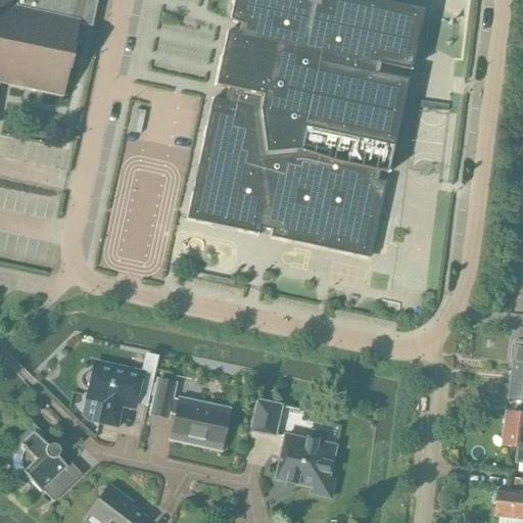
[(79,26),(87,27),(92,0),(0,0),(0,84),(63,98),(70,62),(75,60),(72,57),(79,26)]
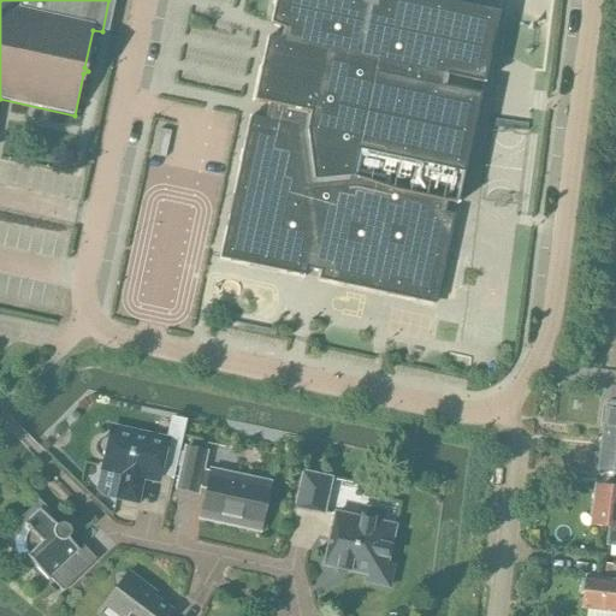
[(252,119),(221,258),(306,277),(307,272),(320,274),(320,279),(433,304),(452,217),(446,215),(448,208),(454,209),(478,99),(446,92),(449,81),(480,87),(495,16),(421,0),(378,0),(377,6),(365,4),(365,0),(277,0),(273,23),(271,30),(284,34),(282,43),(268,41),(254,106),(270,110),(266,123),(252,119)]
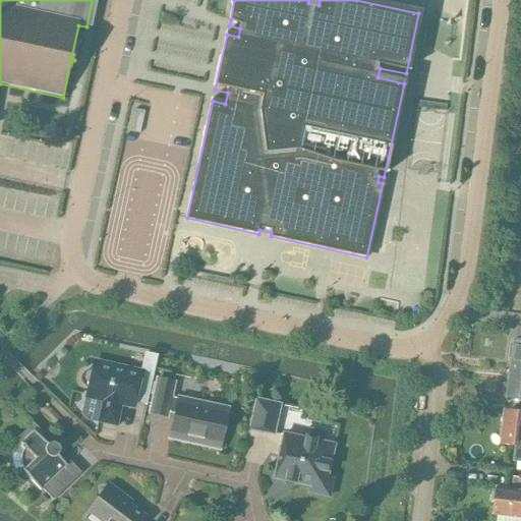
[(414,102),(414,108),(446,112),(447,105),(414,102)]
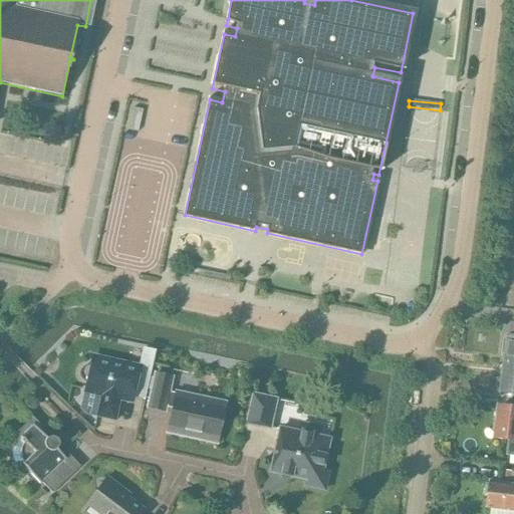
[(133,108),(129,131),(138,133),(143,110),(133,108)]
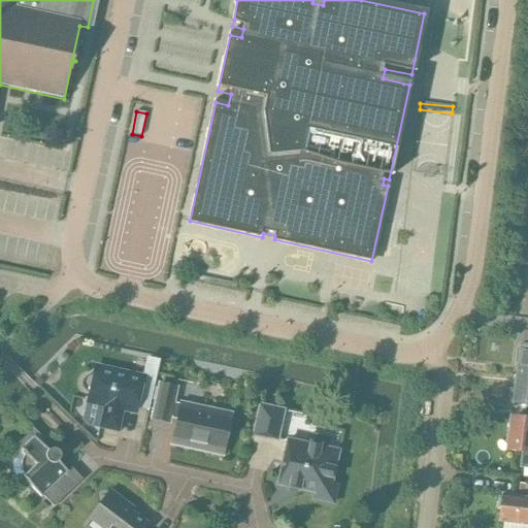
[(195,275),(194,278),(235,288),(236,285),(195,275)]
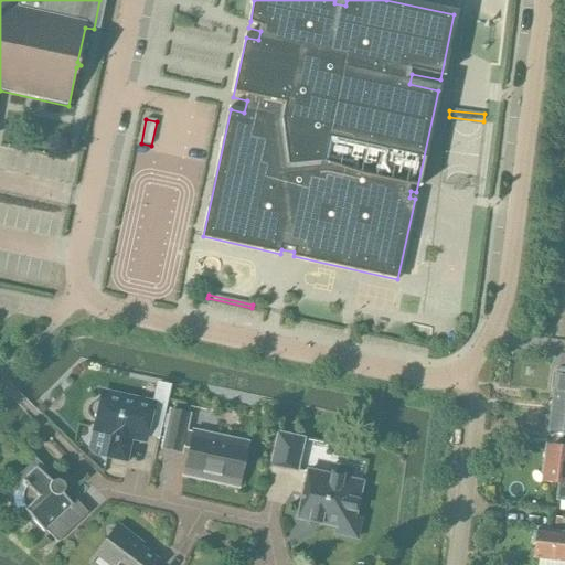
[(555,374),(553,390),(556,390),(555,402),(564,402),(564,371),(560,371),(558,374),(555,374)]
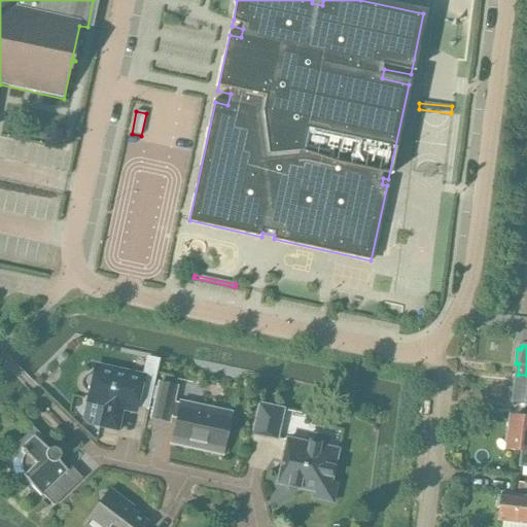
[(82,383),(82,384),(82,385),(82,386),(82,387),(82,388),(83,388),(83,389),(83,390),(84,390),(84,391),(85,391),(86,392),(88,392),(89,393),(88,400),(103,403),(98,428),(118,432),(124,409),(136,411),(136,408),(148,411),(154,385),(160,359),(145,357),(141,378),(95,369),(93,376),(92,376),(91,376),(90,376),(89,376),(88,376),(86,377),(85,377),(84,378),(83,379),(83,380),(82,381),(82,382),(82,383)]
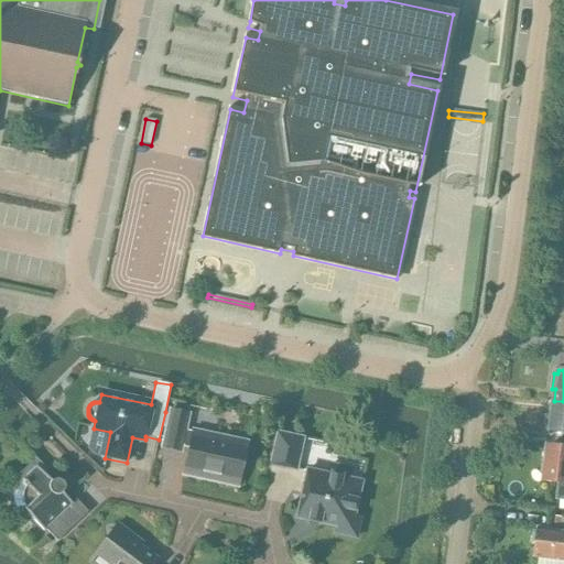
[(563,401),(554,401),(551,432),(563,433),(563,401)]
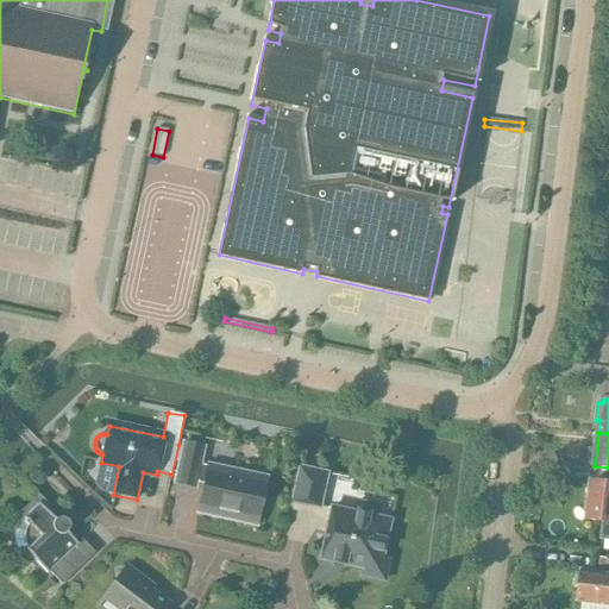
[(265,479),(200,465),(203,449),(184,444),(175,484),(176,484),(177,479),(194,483),(193,488),(195,488),(196,483),(205,485),(199,513),(220,518),(221,512),(256,519),(253,525),(256,526),(265,479)]
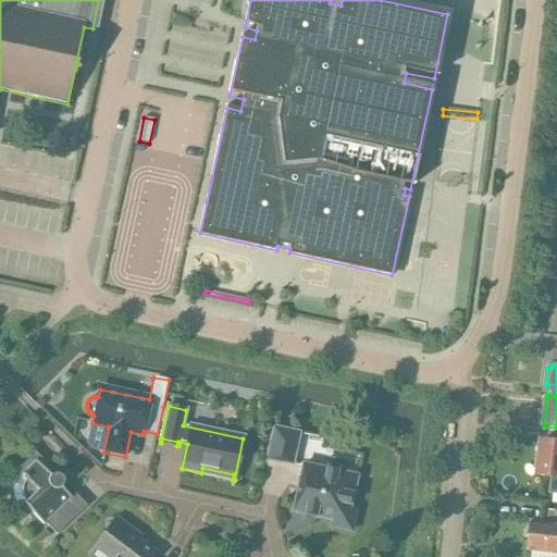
[(274,429),(267,459),(293,466),(299,434),(274,429)]
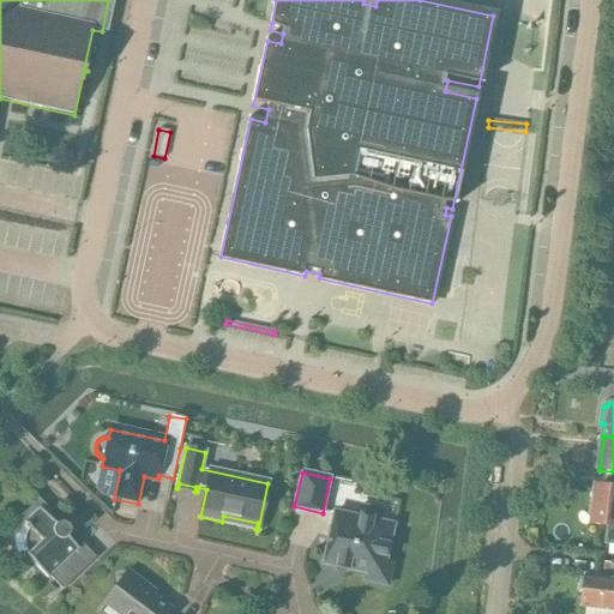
[(613,488),(597,487),(593,524),(608,527),(606,545),(613,545),(613,488)]
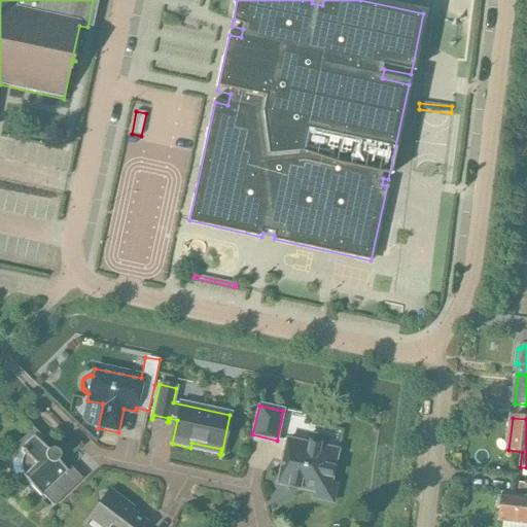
[(16,445),(19,448),(12,458),(12,470),(19,482),(15,484),(16,485),(23,479),(41,497),(42,495),(54,506),(67,494),(82,480),(70,467),(67,470),(54,457),(60,451),(59,450),(57,451),(54,450),(47,451),(39,443),(43,438),(31,426),(30,427),(33,429),(16,445)]
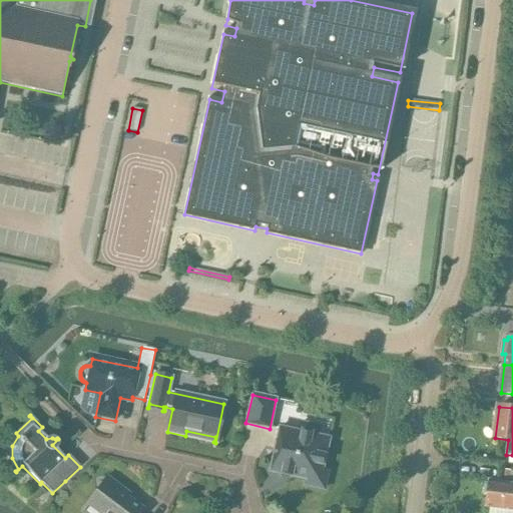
[(270,472),(308,480),(306,486),(324,490),(328,472),(322,471),(329,439),(317,437),(319,427),(301,423),(299,433),(279,429),(270,472)]
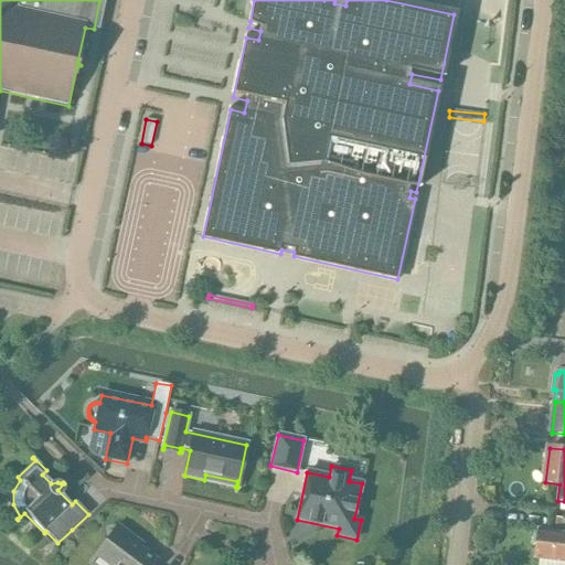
[(153,564),(158,561),(132,542),(135,539),(118,526),(95,556),(107,564),(153,564)]
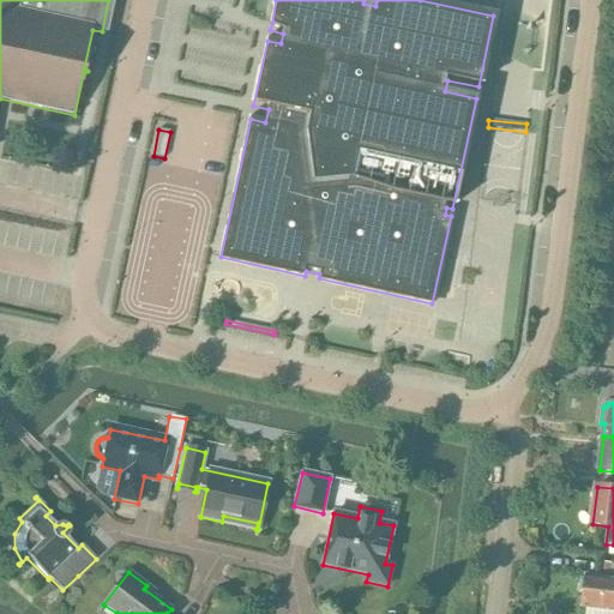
[(613,579),(611,579),(587,576),(582,608),(613,611),(613,579)]
